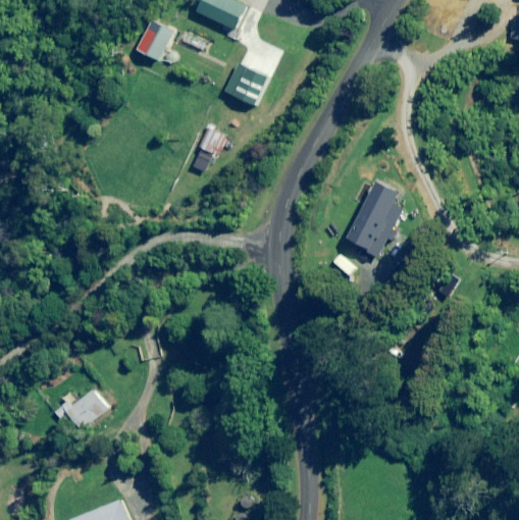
[(236,1),(236,0),(200,0),(196,11),(234,29),(245,5),(236,1)]
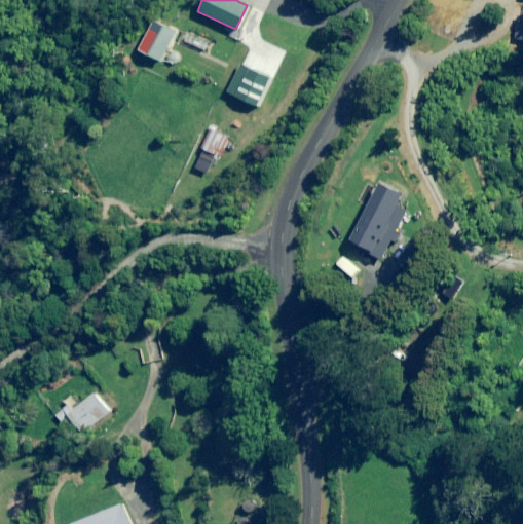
[(169,40),(147,30),(138,49),(159,60),(169,40)]
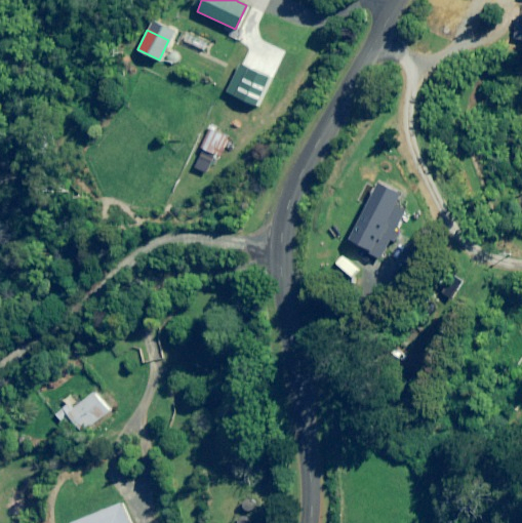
[(268,76),(248,67),(234,95),(253,105),(268,76)]
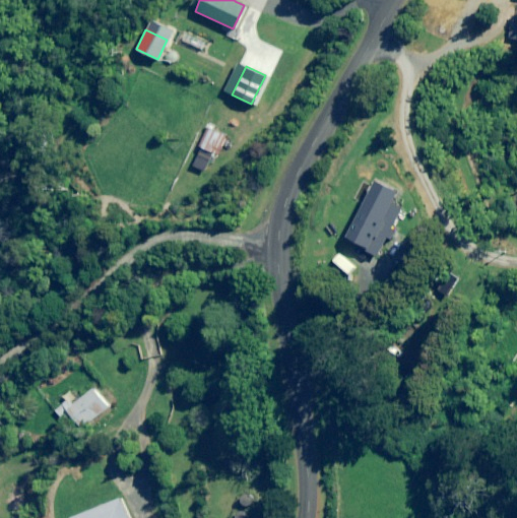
[(198,146),(209,152),(209,151),(211,152),(220,133),(204,125),(194,143),(198,146)]
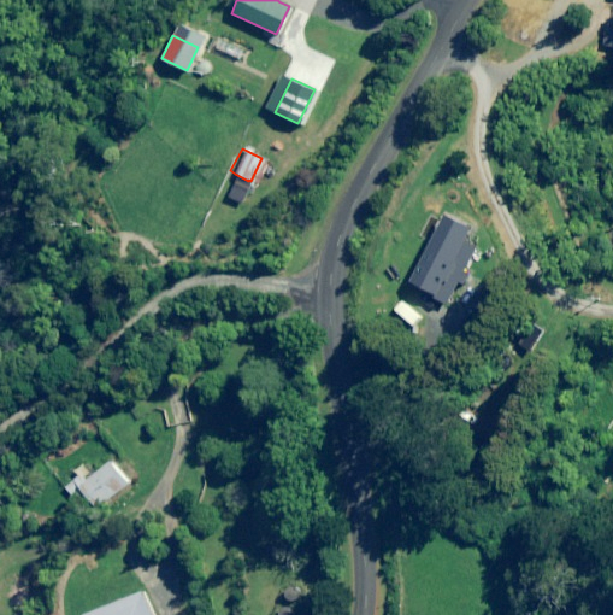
[(248,181),(235,174),(222,201),(234,208),(248,181)]
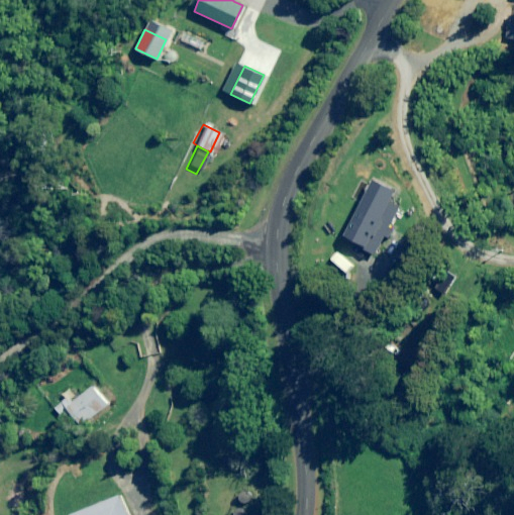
[(61,400),(52,407),(59,417),(67,411),(77,425),(104,405),(87,381),(73,392),(67,385),(56,393),(61,400)]
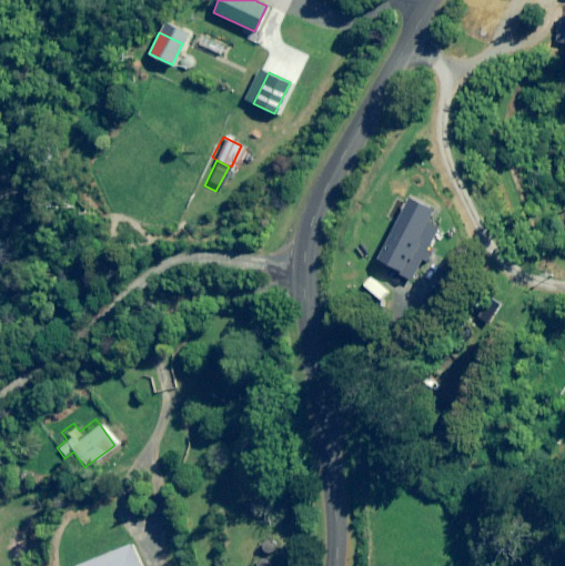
[(138,565),(129,543),(77,565),(138,565)]
